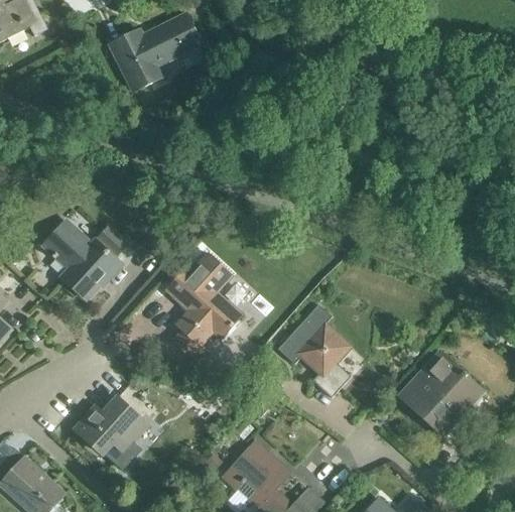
[(0,38),(29,24),(34,33),(47,26),(33,0),(9,0),(5,2),(4,0),(0,0),(0,38)]
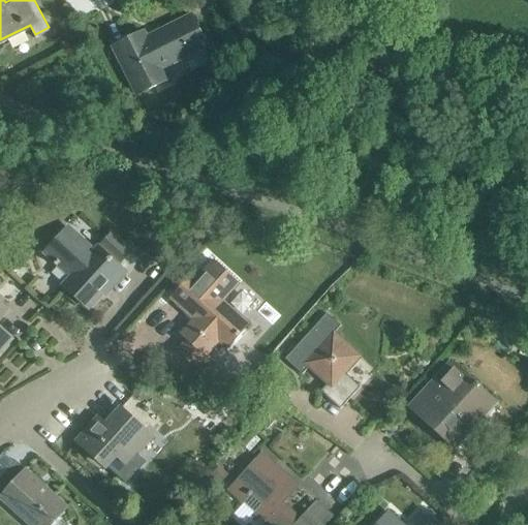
[(162,64),(206,42),(190,11),(147,34),(144,28),(113,44),(136,92),(167,76),(162,64)]
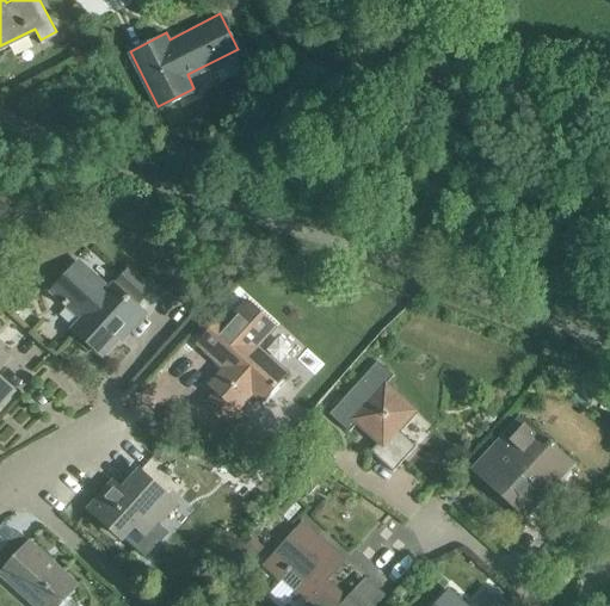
[(127,267),(112,284),(109,289),(78,260),(51,290),(66,303),(67,302),(82,315),(72,327),(102,353),(117,336),(116,334),(123,326),(128,329),(143,311),(137,305),(152,290),(127,267)]
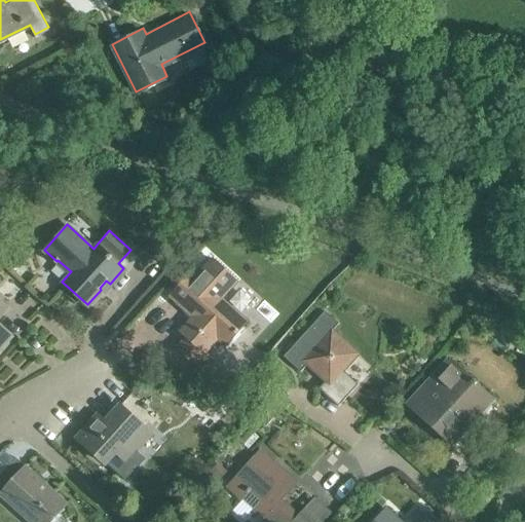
[(191,271),(171,293),(193,314),(181,328),(186,333),(175,344),(198,367),(209,355),(203,349),(219,333),(226,340),(245,321),(220,298),(236,281),(211,257),(203,265),(194,274),(191,271)]
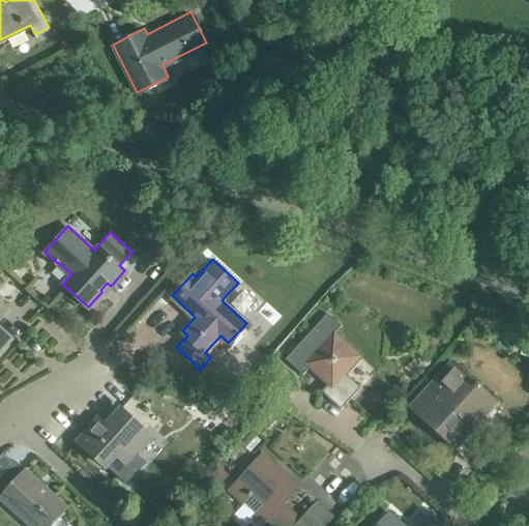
[(0,348),(11,335),(0,324),(0,314),(6,307),(0,300),(0,348)]
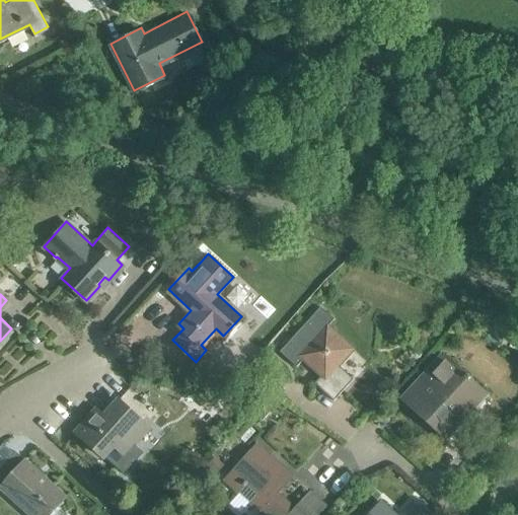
[(339,364),(354,347),(327,323),(334,316),(321,304),(280,349),(297,364),(303,358),(320,374),(314,380),(333,397),(352,377),(339,364)]
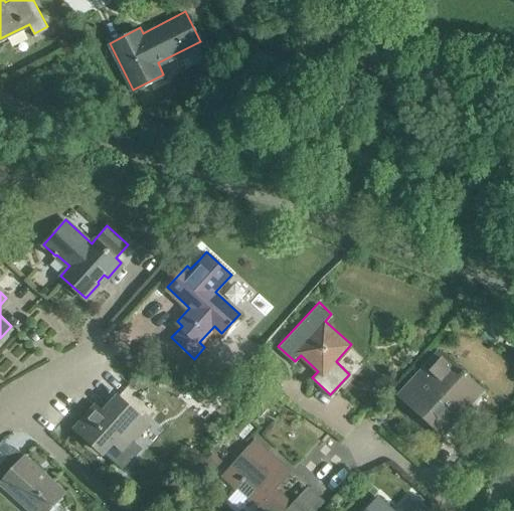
[(465,410),(470,405),(469,400),(465,396),(477,383),(439,348),(408,381),(414,386),(404,397),(436,427),(457,403),(465,410)]
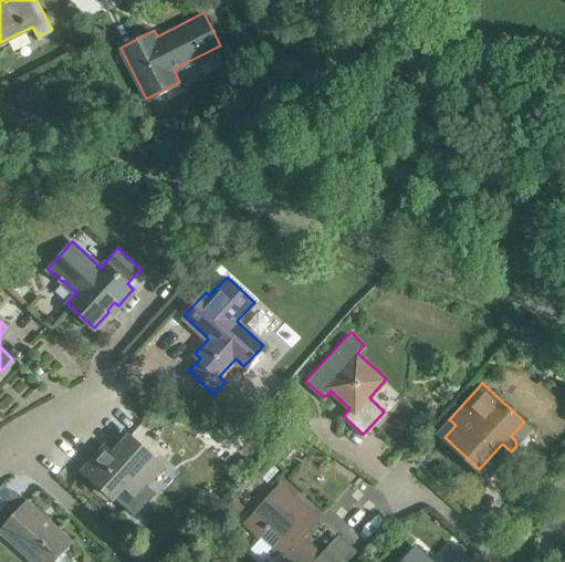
[(211,430),(227,445),(252,417),(237,403),(211,430)]
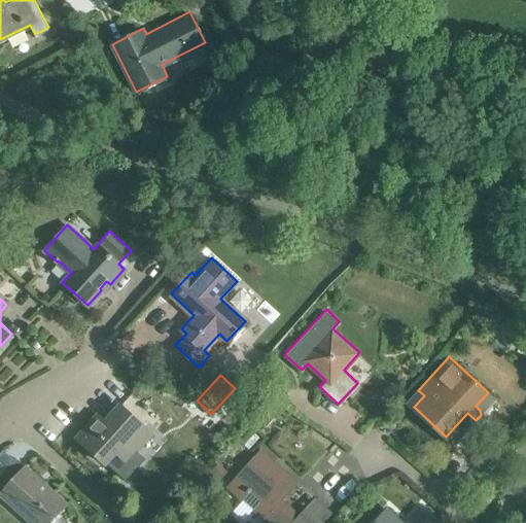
[(126,459),(150,431),(118,403),(104,419),(97,413),(76,436),(105,461),(115,450),(126,459)]
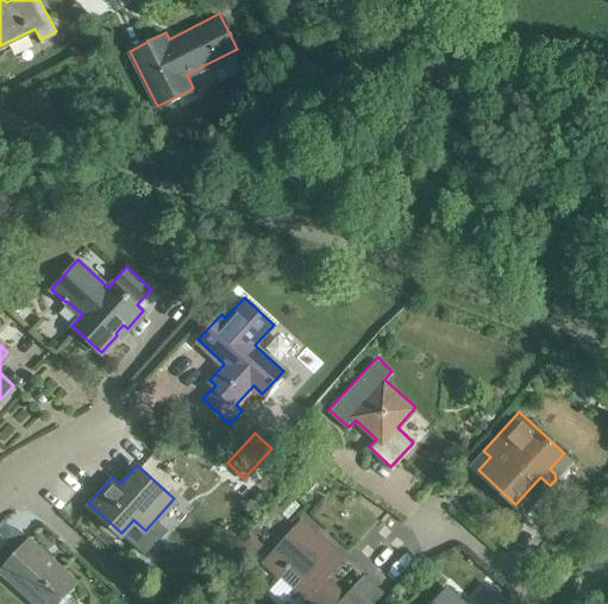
[(263,559),(292,586),(311,603),(367,603),(381,590),(364,574),(346,593),(325,574),(344,554),(304,516),(263,559)]
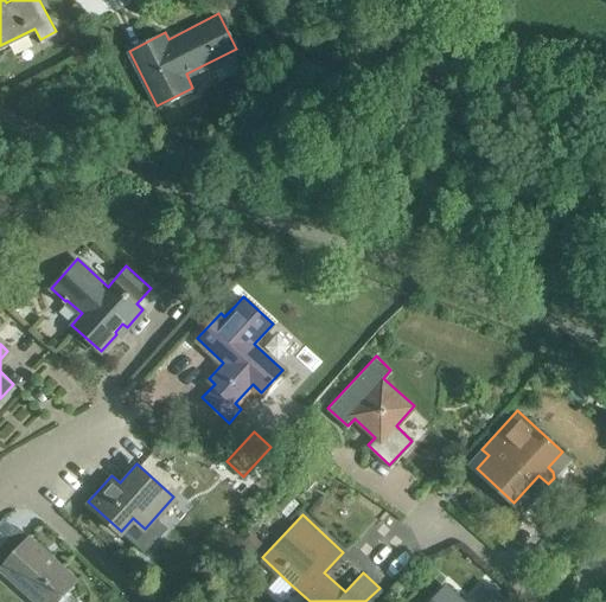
[(0,564),(40,601),(53,601),(76,578),(18,525),(0,544),(0,564)]
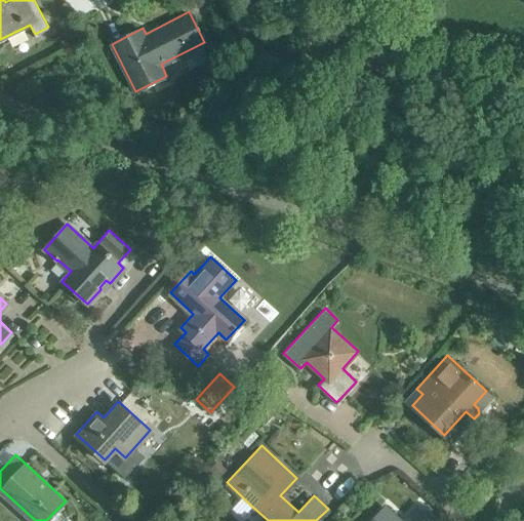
[(437,520),(438,520),(419,503),(402,520),(401,520),(386,507),(371,520),(437,520)]
